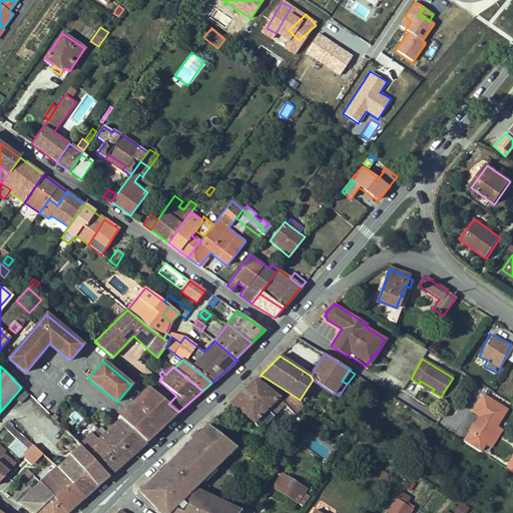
[(15,373),(12,376),(17,382),(20,378),(15,373)]
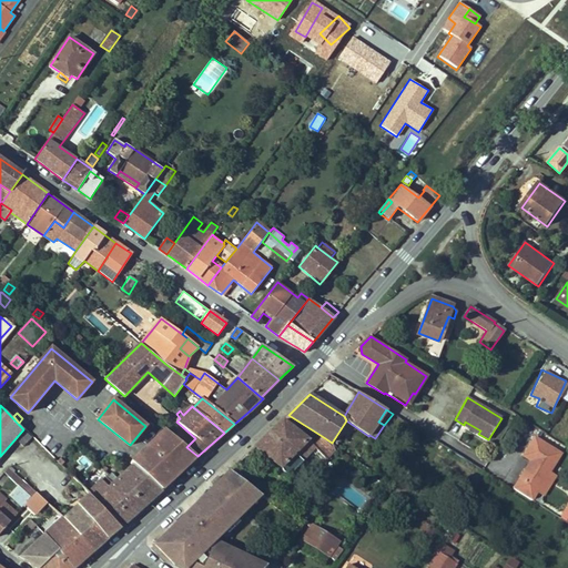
[(264,438),(255,446),(281,467),(283,465),(292,474),(316,448),(326,458),(335,449),(334,444),(332,443),(322,436),(314,445),(283,419),(279,424),(264,438)]
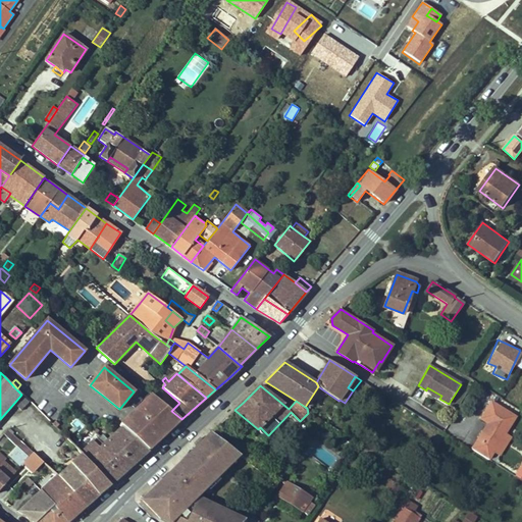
[(427,387),(426,390),(439,399),(441,396),(427,387)]
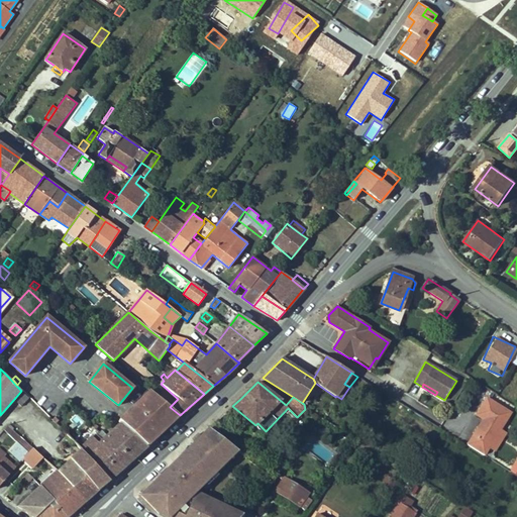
[(473,403),(481,406),(488,388),(480,385),(473,403)]
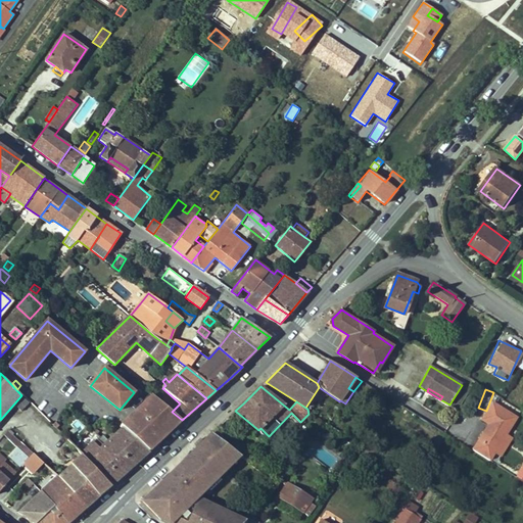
[(152,395),(121,425),(124,428),(149,450),(182,420),(172,412),(152,395)]
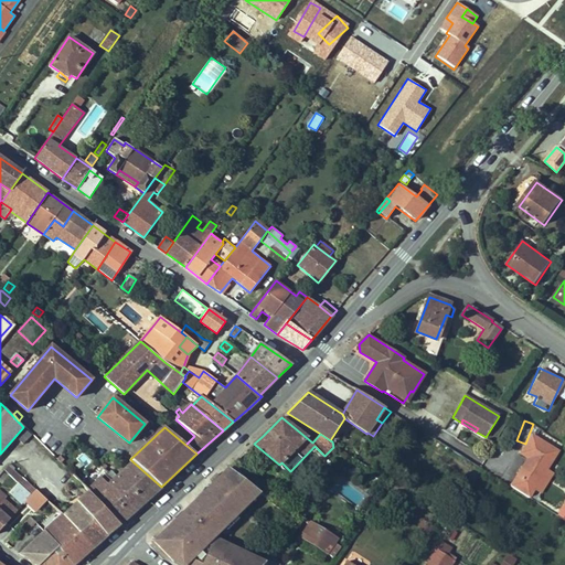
[(25,430),(18,439),(23,445),(32,436),(25,430)]
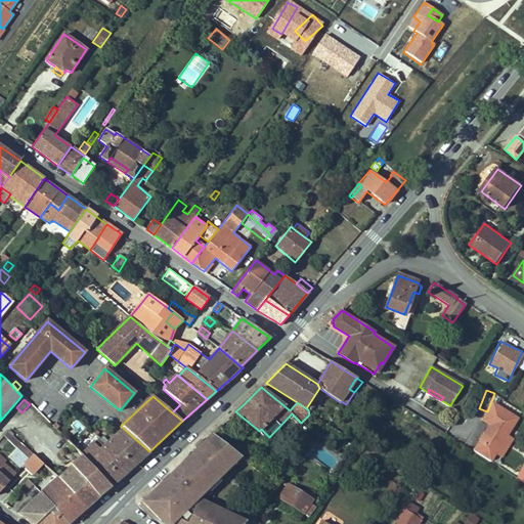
[(507,436),(518,418),(493,402),(482,420),(490,425),(474,450),(490,462),(496,452),(507,436)]
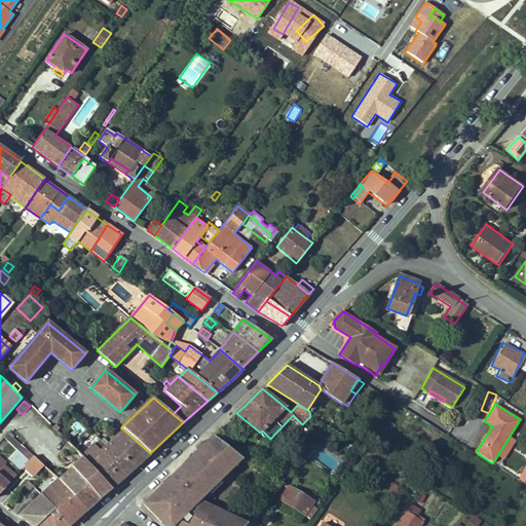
[(81,435),(84,427),(75,422),(71,428),(81,435)]
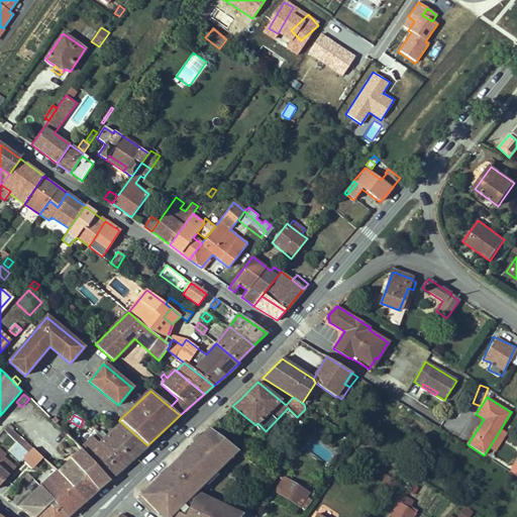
[(107,436),(132,459),(147,445),(122,423),(107,436)]
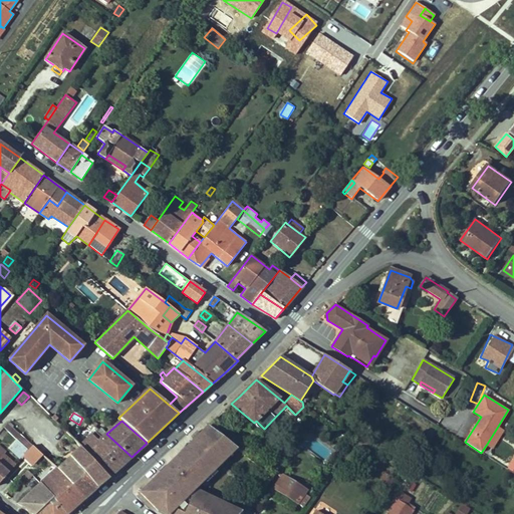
[(3,427),(16,440),(20,435),(7,423),(3,427)]
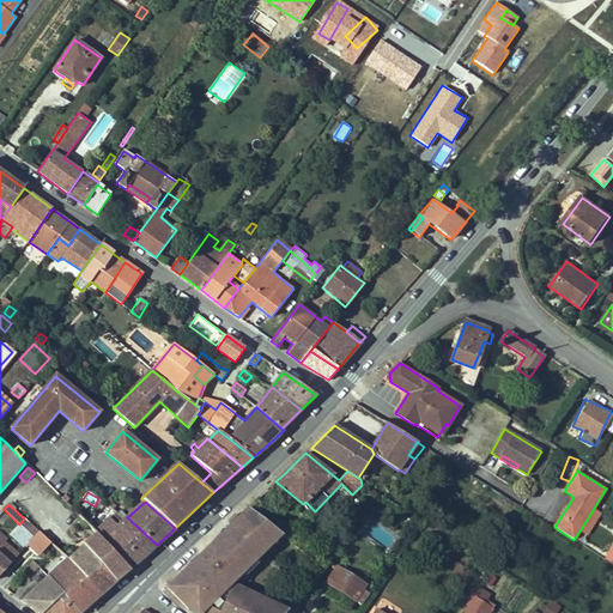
[(325,568),(248,509),(169,588),(187,608),(196,612),(286,612),(295,604),(325,568)]
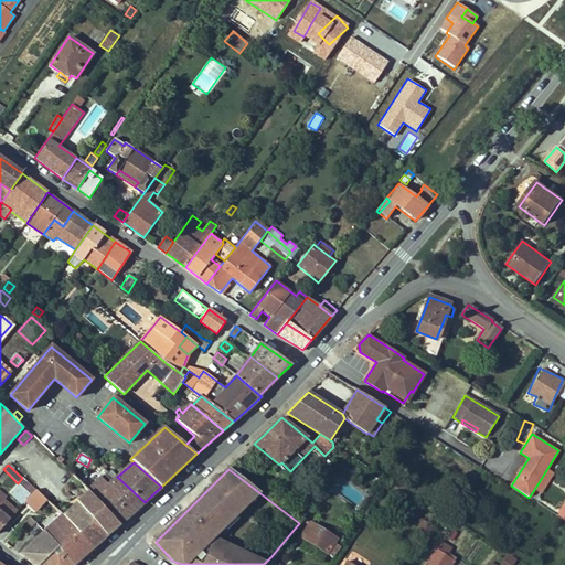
[(112,482),(136,509),(145,502),(117,477),(112,470),(108,472),(106,475),(113,481),(112,482)]
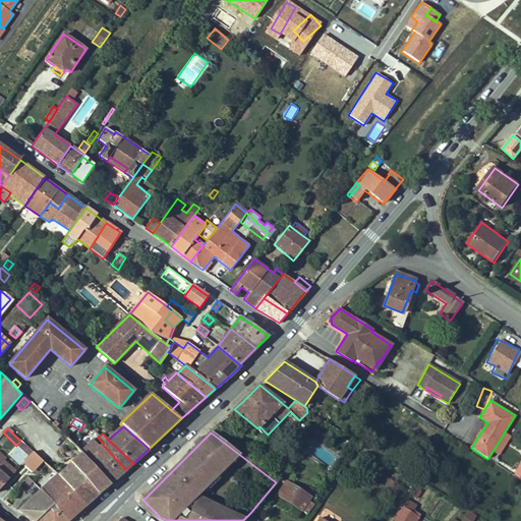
[(504,433),(494,450),(499,454),(509,438),(504,433)]
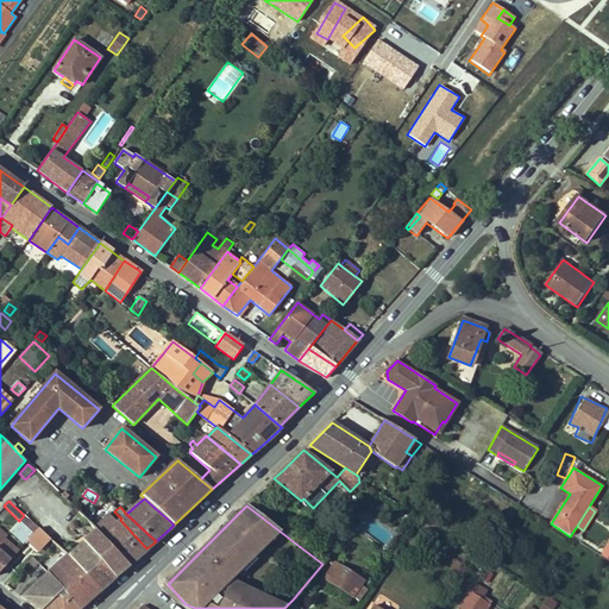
[(95,531),(130,565),(146,548),(120,520),(121,519),(114,512),(113,512),(94,529),(95,531)]
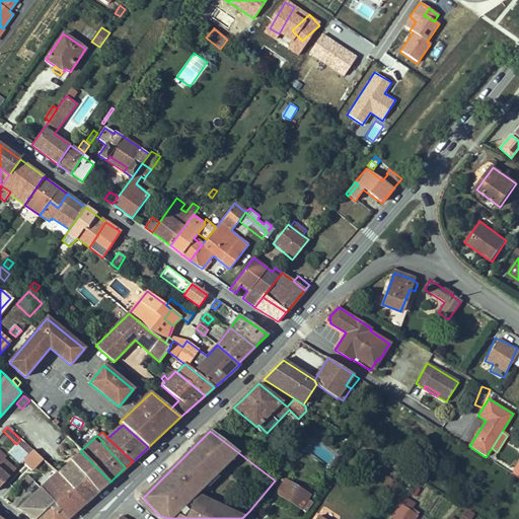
[(16,444),(7,453),(19,464),(22,461),(33,450),(20,439),(16,444)]
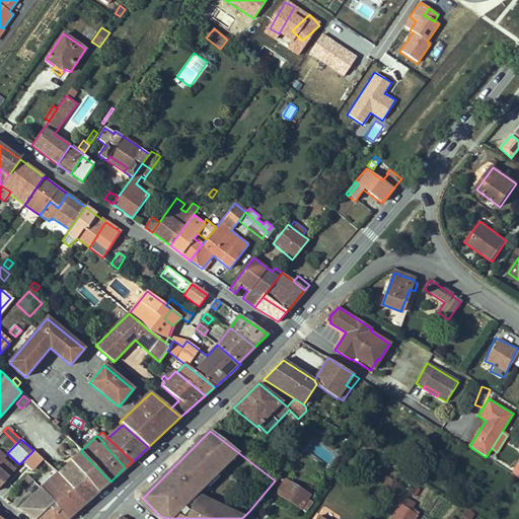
[(43,459),(33,450),(22,461),(32,469),(43,459)]
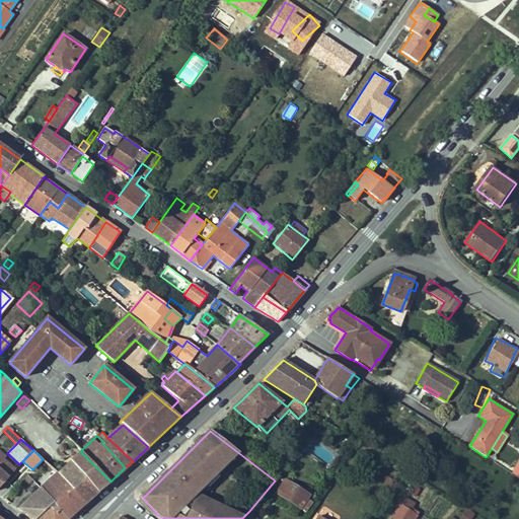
[(80,451),(69,463),(97,492),(110,482),(81,452),(80,451)]
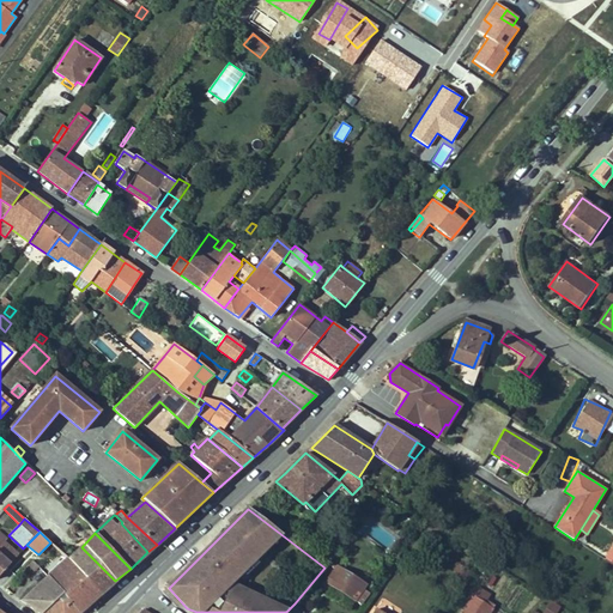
[(0,542),(0,554),(10,564),(19,554),(2,540),(0,542)]
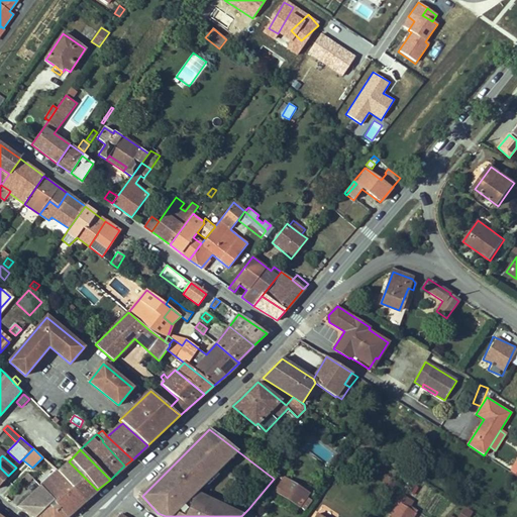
[(281,456),(271,469),(274,471),(284,459),(281,456)]
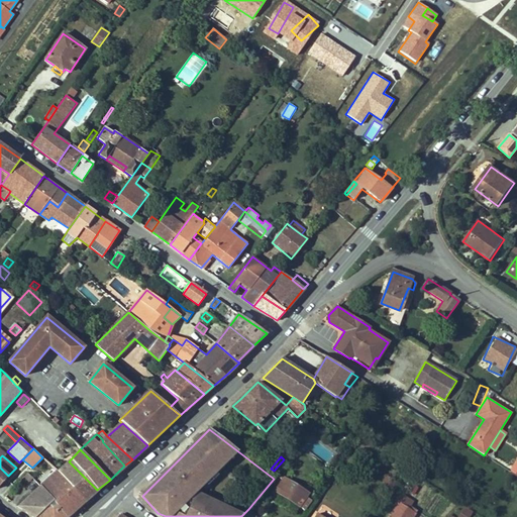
[(69,461),(58,473),(84,502),(97,490),(69,461)]
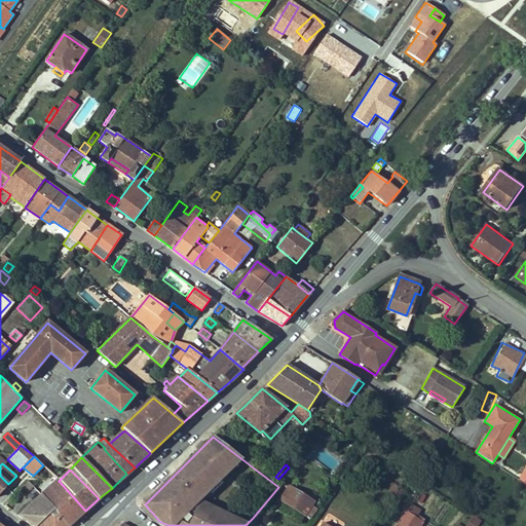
[(0,493),(8,484),(0,476),(0,493)]
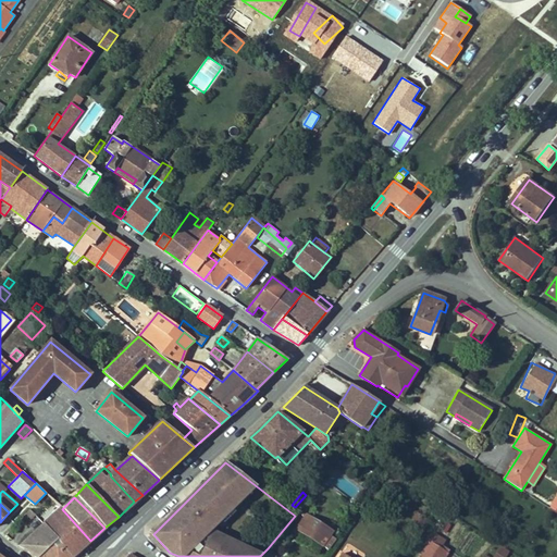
[(31,509),(26,515),(31,520),(36,516),(31,509)]
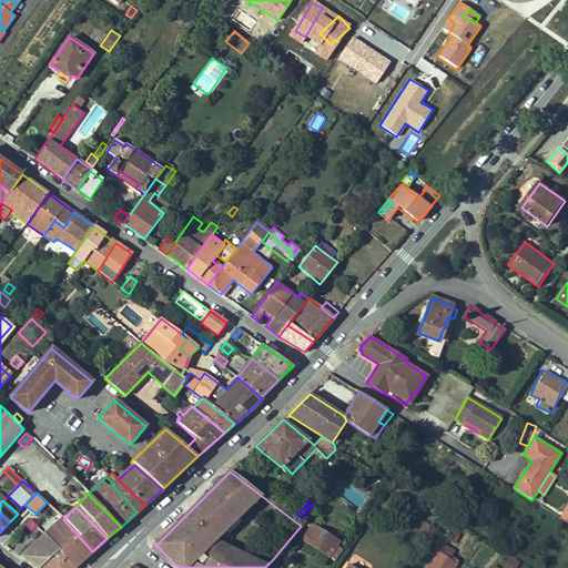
[(63,519),(44,535),(59,550),(73,567),(92,551),(63,519)]
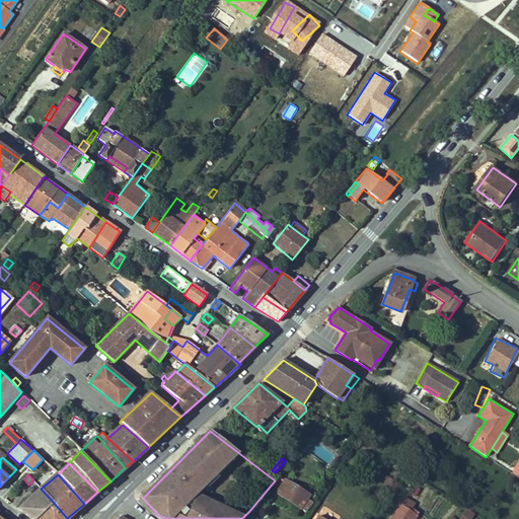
[(397,485),(388,477),(384,484),(394,490),(397,485)]
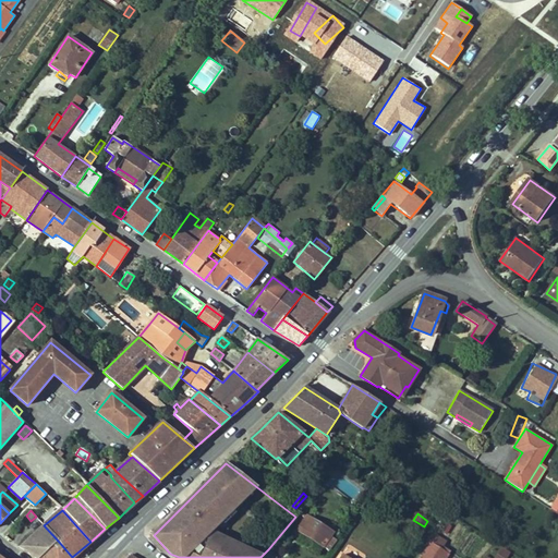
[(308,516),(298,531),(328,550),(336,540),(331,536),(334,532),(308,516)]
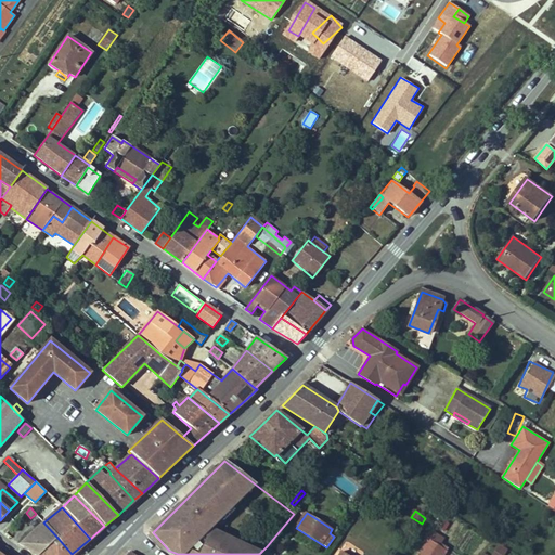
[(21,545),(35,554),(38,554),(57,538),(43,523),(21,545)]
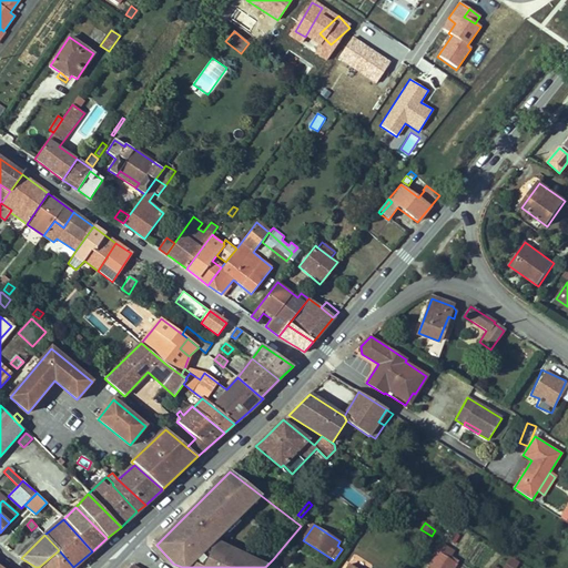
[(443,545),(438,551),(449,559),(454,553),(443,545)]
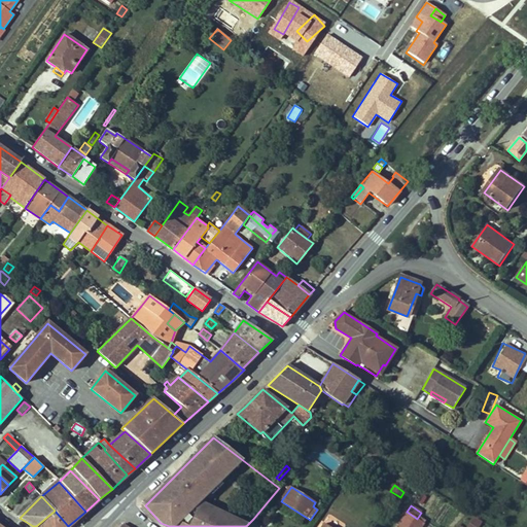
[(55,511),(36,526),(68,526),(55,511)]
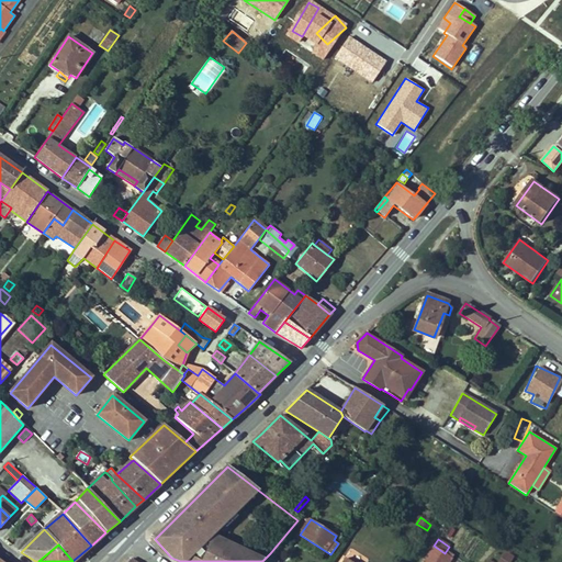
[(434,546),(423,561),(448,561),(451,558),(445,553),(434,546)]
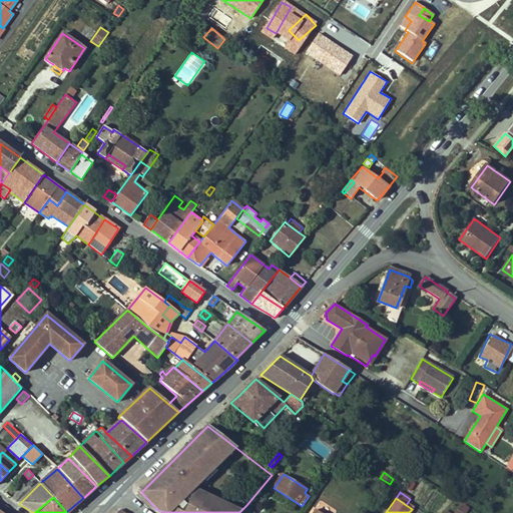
[(461,503),(454,512),(464,512),(468,507),(461,503)]
